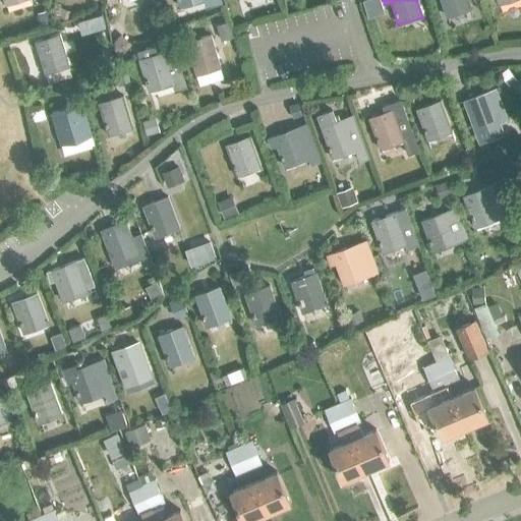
[(440,0),(446,16),(470,9),(466,0),(440,0)]
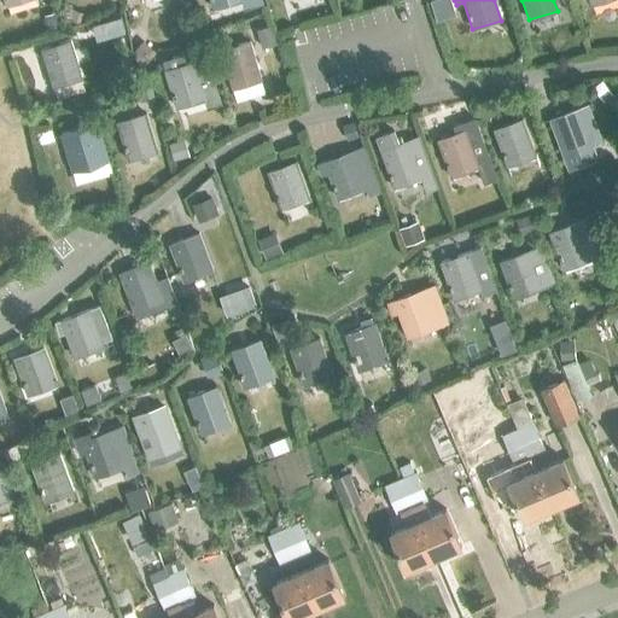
[(70,7),(66,18),(79,23),(83,13),(70,7)]
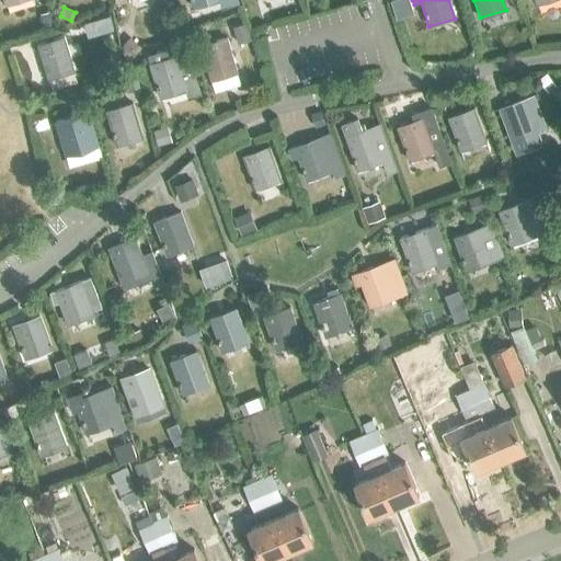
[(53,13),(41,16),(44,26),(56,23),(53,13)]
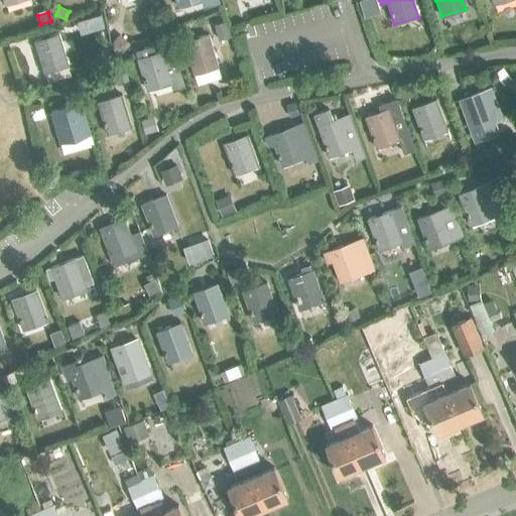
[(100,20),(90,23),(92,32),(103,30),(100,20)]
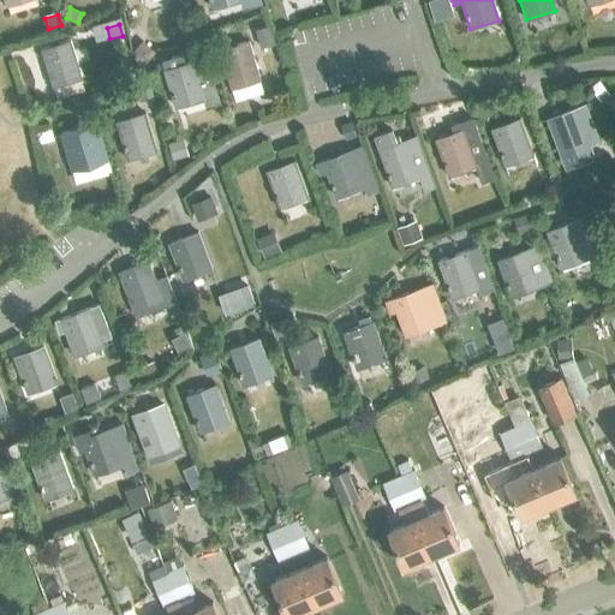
[(268,25),(255,29),(260,47),(273,43),(268,25)]
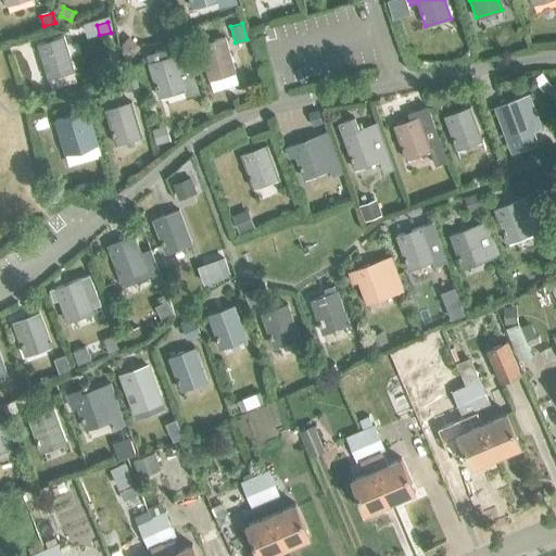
[(128,37),(123,45),(133,52),(139,46),(128,37)]
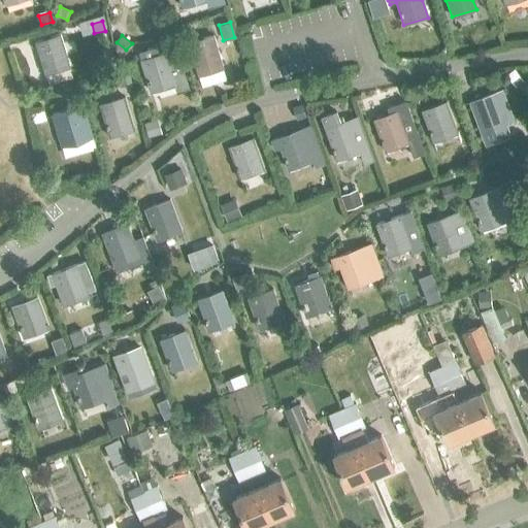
[(34,43),(44,76),(69,68),(59,36),(34,43)]
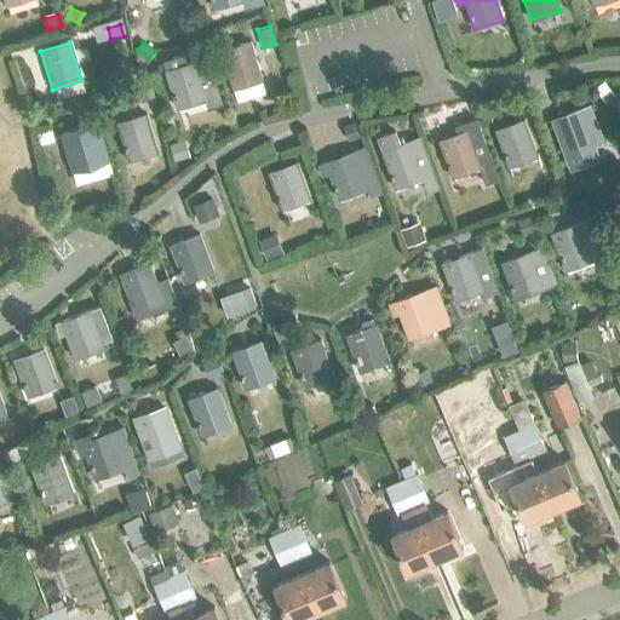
[(220,52),(231,90),(260,80),(248,42),(220,52)]
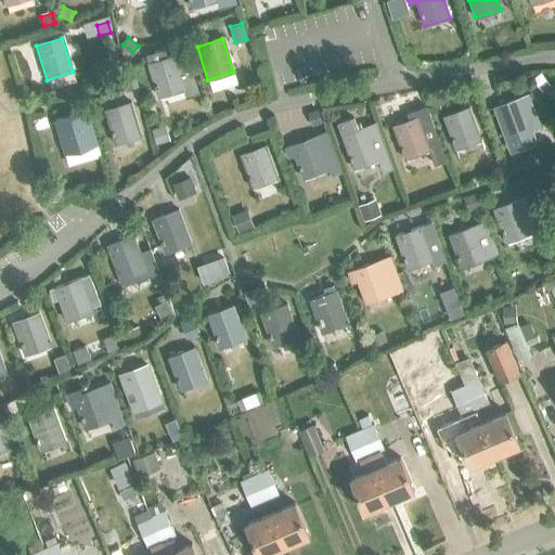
[(145,56),(158,98),(182,90),(184,98),(197,93),(185,52),(165,59),(162,51),(145,56)]
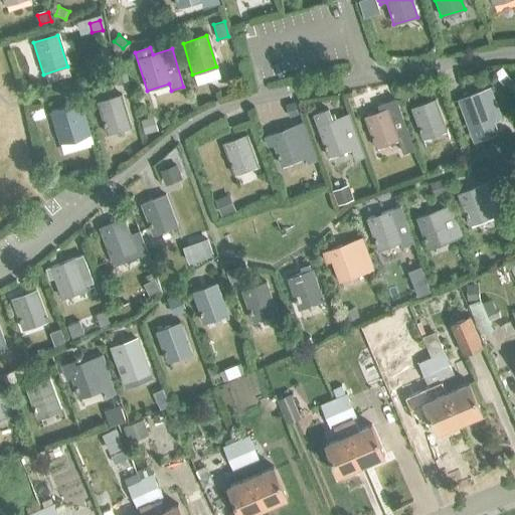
[(501,67),(494,73),(503,83),(510,78),(501,67)]
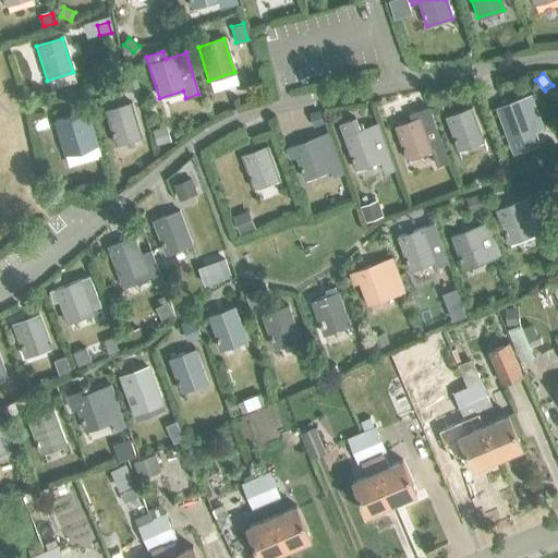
[(135,74),(123,77),(128,89),(138,86),(135,74)]
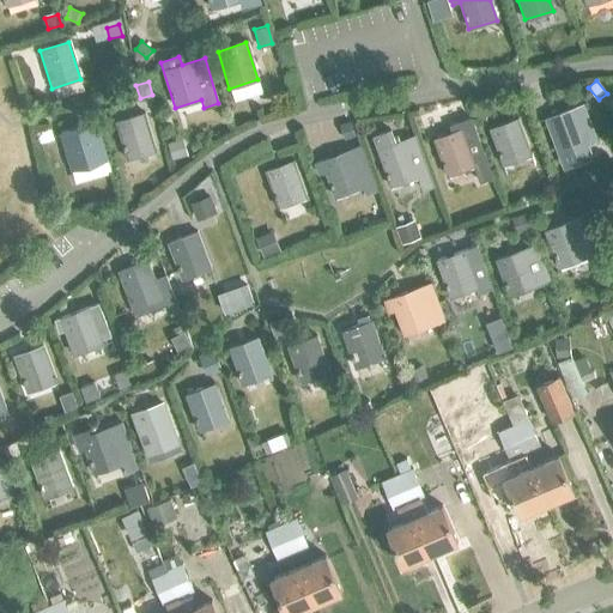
[(485,103),(475,103),(475,119),(485,119),(485,103)]
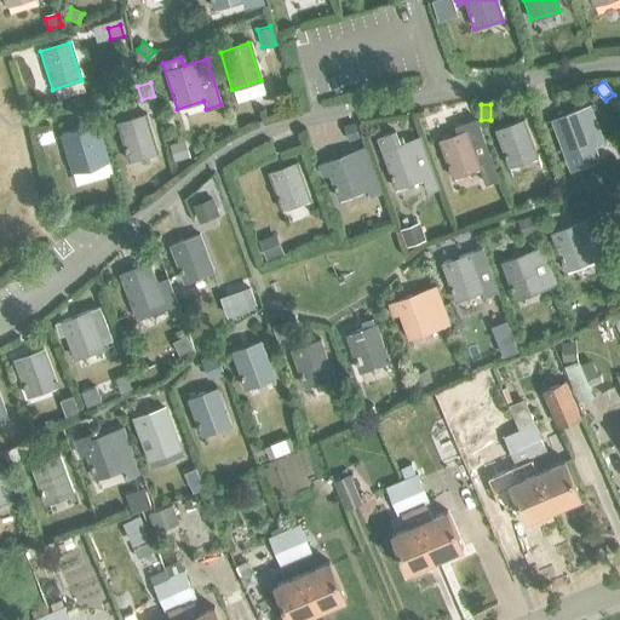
[(551,120),(566,156),(570,170),(598,160),(593,147),(603,143),(589,105),(551,120)]
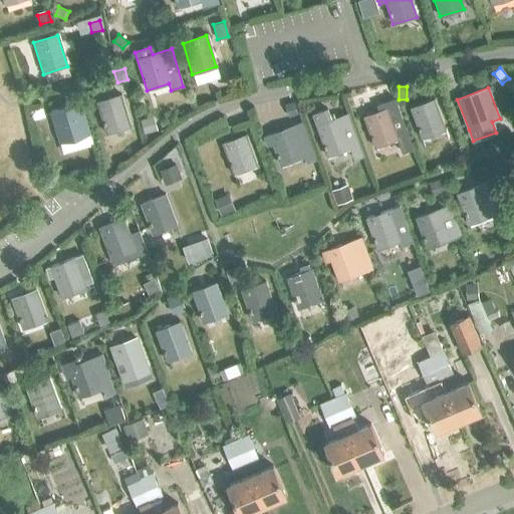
[(96,102),(105,134),(130,126),(120,95),(96,102)]
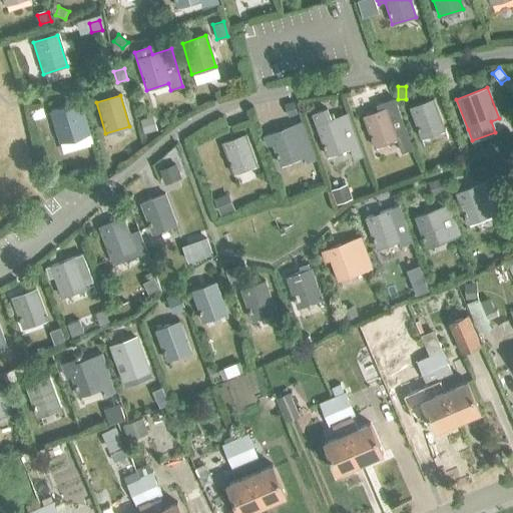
[(397,138),(402,151),(413,148),(394,97),(375,104),(378,110),(362,116),(373,147),(397,138)]
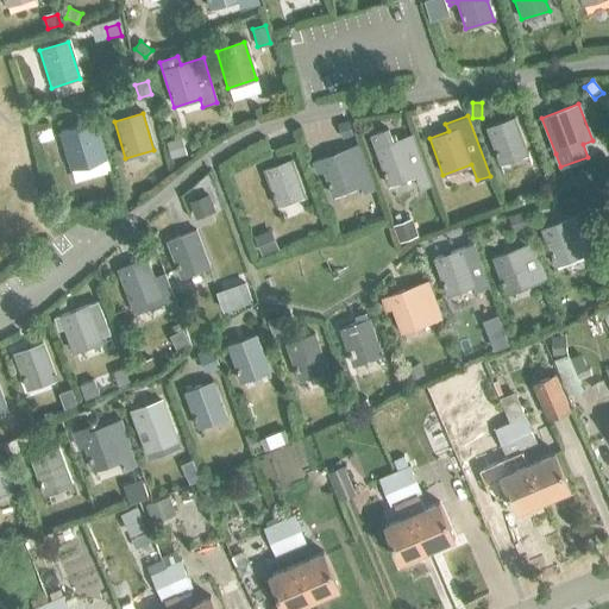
[(485,129),(498,164),(526,155),(513,118),(485,129)]
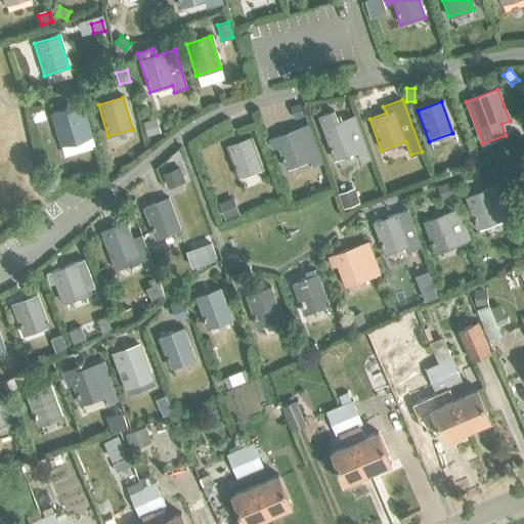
[(300,103),(291,106),(295,119),(304,115),(300,103)]
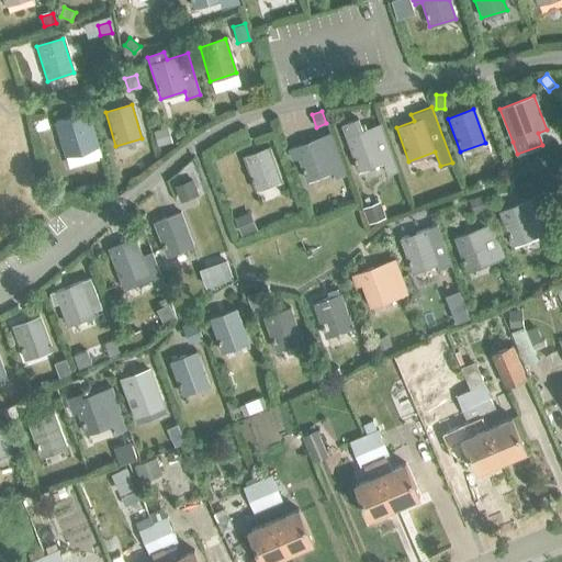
[(81,115),(55,123),(65,157),(91,149),(99,147),(89,113),(81,115)]
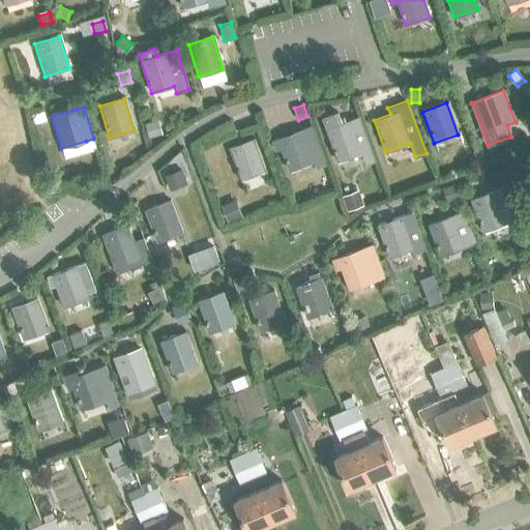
[(43,111),(32,114),(34,123),(47,120),(43,111)]
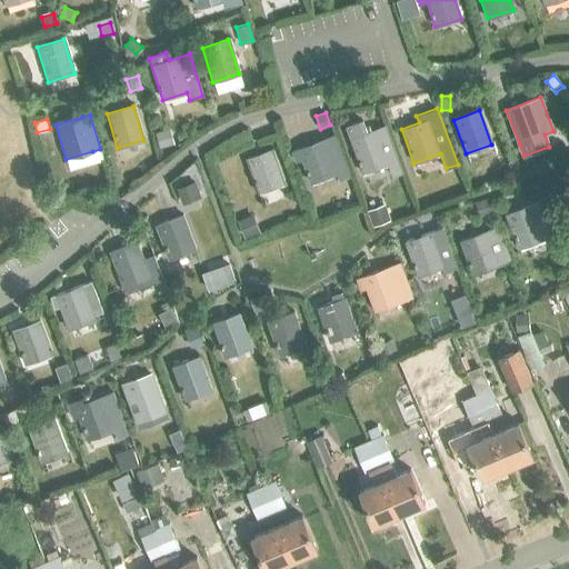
[(345,127),(349,140),(362,173),(387,165),(391,177),(401,173),(385,127),(366,133),(361,121),(345,127)]
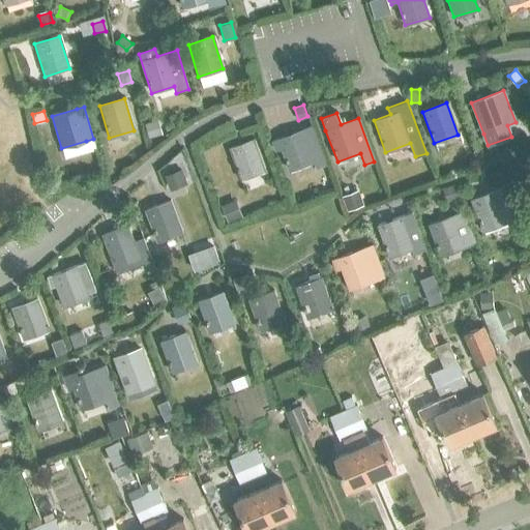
[(157,120),(145,123),(149,137),(162,134),(157,120)]
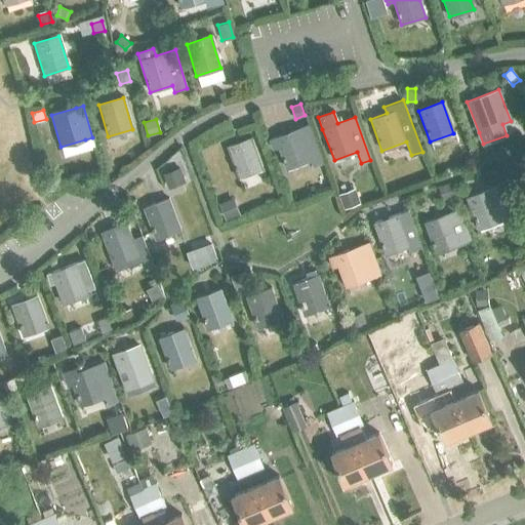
[(270,139),(273,149),(278,147),(286,168),(310,160),(312,165),(323,161),(310,125),(298,128),(270,139)]
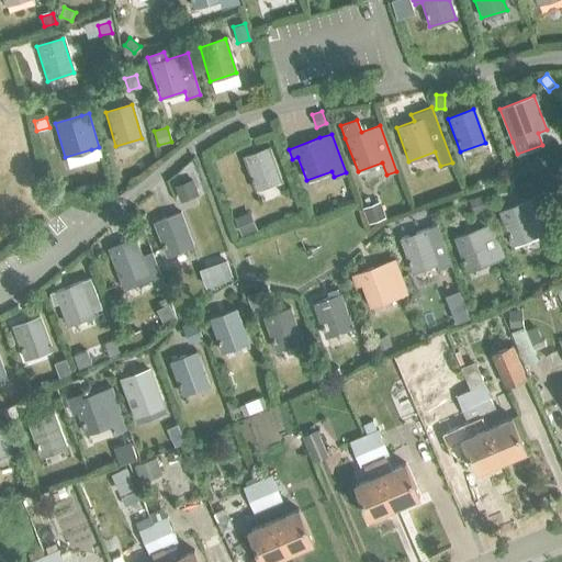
[(243,157),(255,190),(280,181),(267,148),(243,157)]
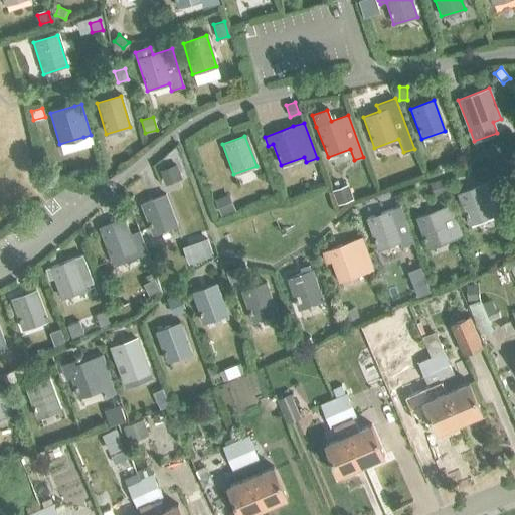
[(176,165),(161,170),(165,182),(181,176),(176,165)]
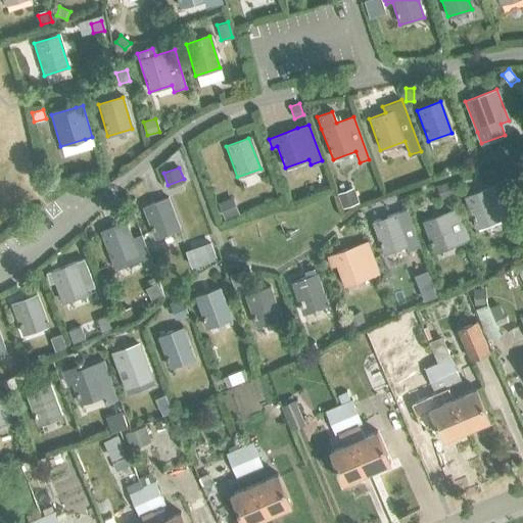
[(446,182),(436,186),(441,198),(452,195),(446,182)]
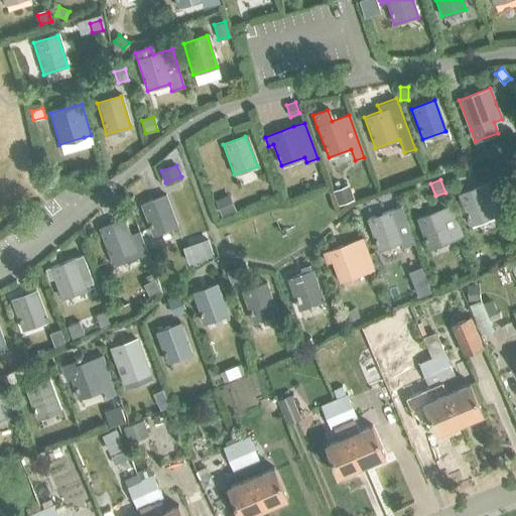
[(458,195),(469,226),(506,212),(494,180),(458,195)]
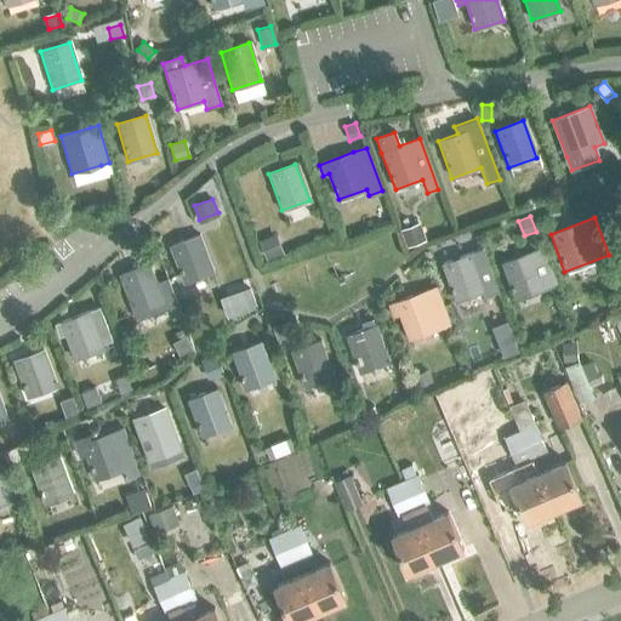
[(421,223),(403,229),(408,246),(427,239),(421,223)]
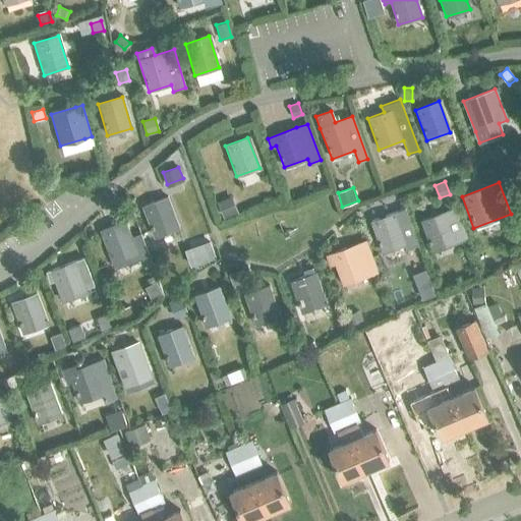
[(143,206),(155,237),(178,228),(167,196),(143,206)]
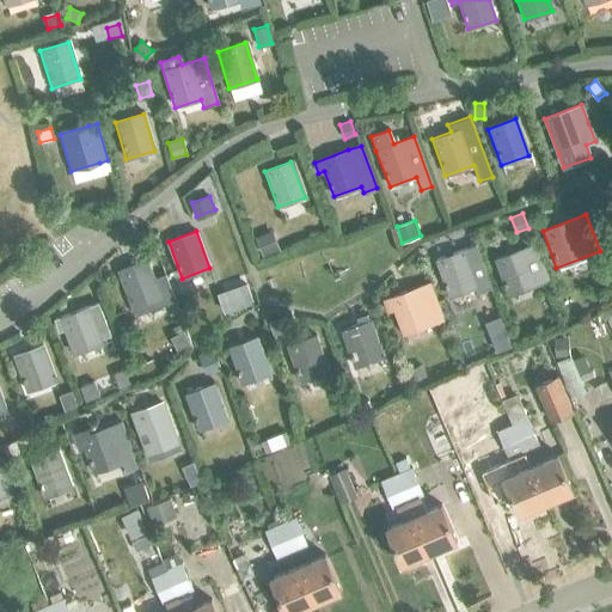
[(270,231),(256,237),(263,255),(277,249),(270,231)]
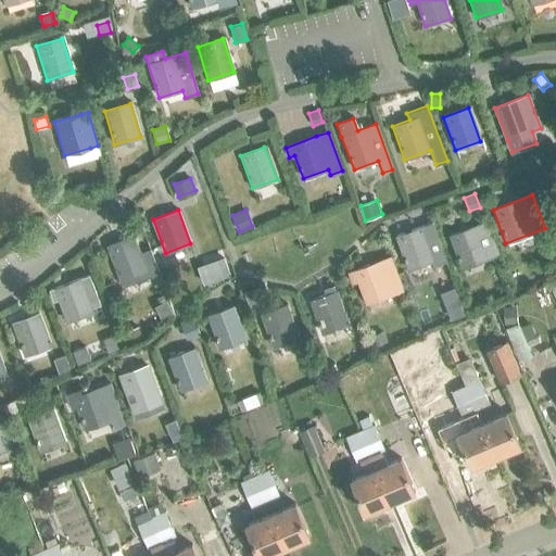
[(449,236),(460,268),(497,255),(484,222),(449,236)]
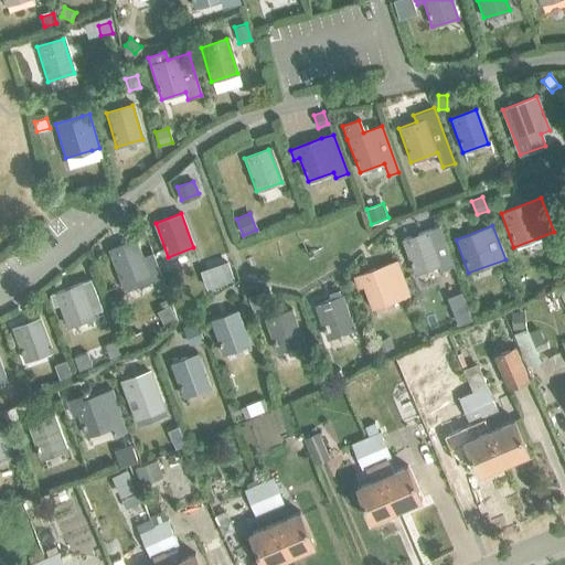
[(427,231),(402,241),(414,275),(439,265),(441,270),(455,266),(439,226),(427,231)]
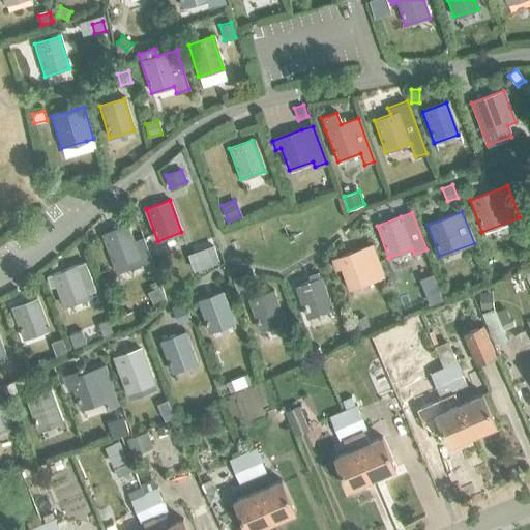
[(127,226),(102,235),(115,266),(117,273),(152,260),(144,238),(133,242),(127,226)]
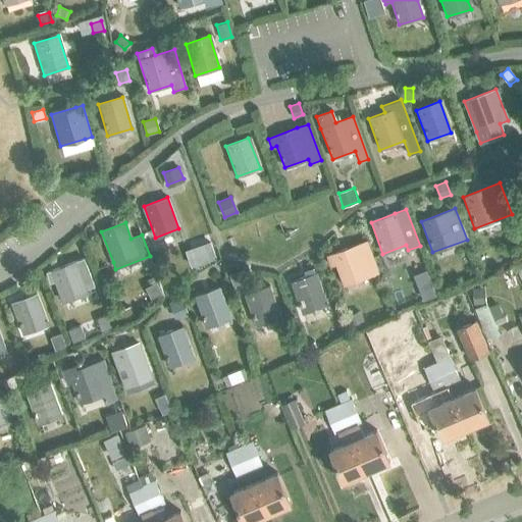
[(335,264),(344,285),(378,272),(366,241),(326,256),(329,266),(335,264)]
